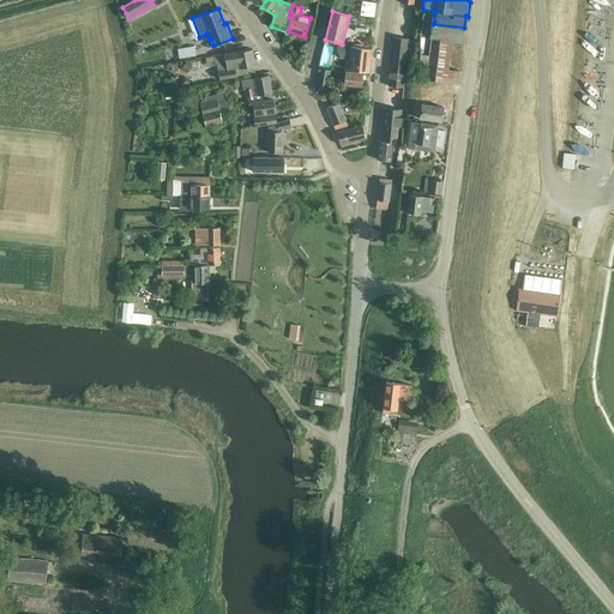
[(395,38),(389,86),(403,88),(409,40),(395,38)]
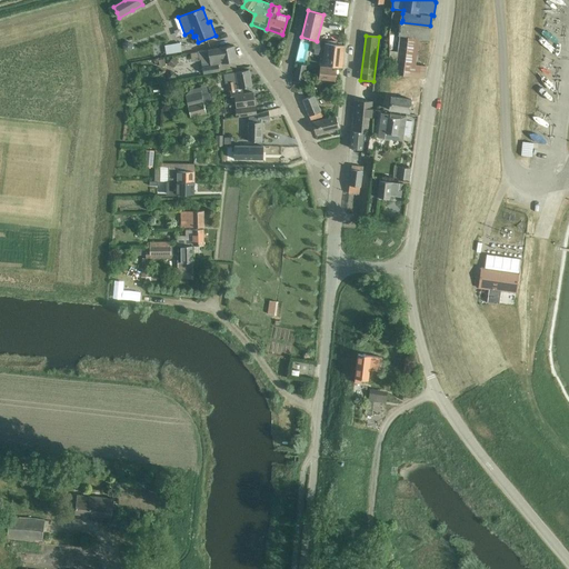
[(416,65),(419,38),(400,36),(398,52),(396,75),(425,78),(426,66),(416,65)]
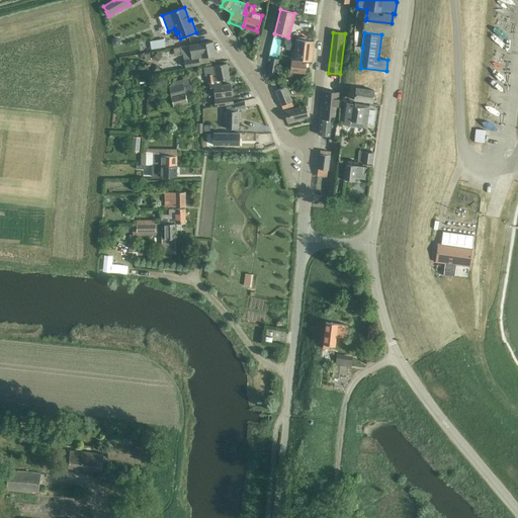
[(113,38),(112,41),(113,45),(116,46),(119,45),(121,41),(119,38),(116,37),(113,38)]
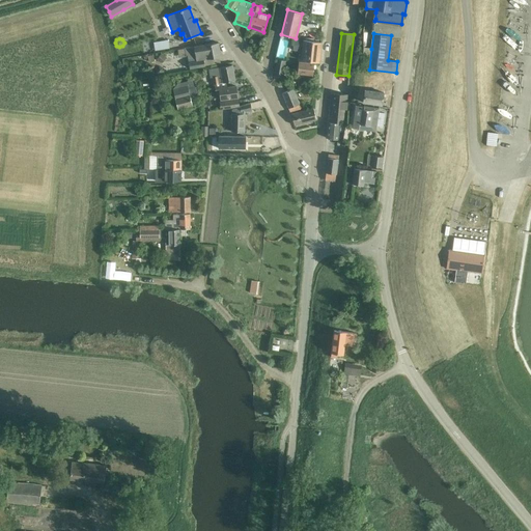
[(295,39),(294,45),(292,52),(303,53),(302,60),(319,62),(322,43),(295,39)]
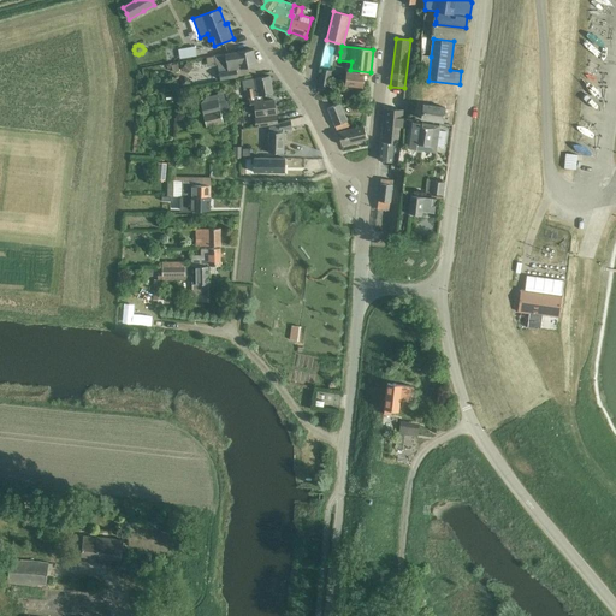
[(194,47),(185,48),(188,58),(195,55),(194,47)]
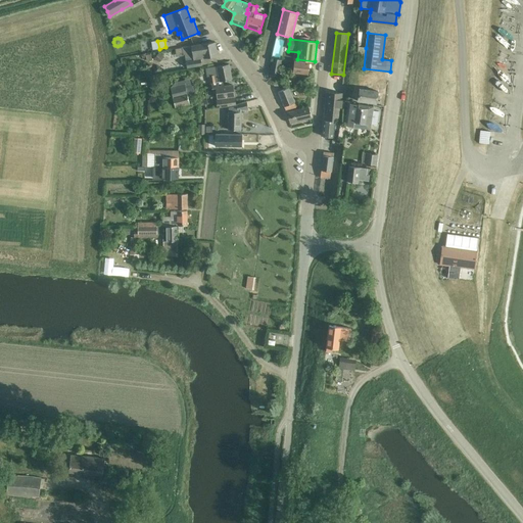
[(216,42),(183,47),(184,54),(185,54),(187,67),(202,65),(201,58),(217,56),(218,56),(216,42)]
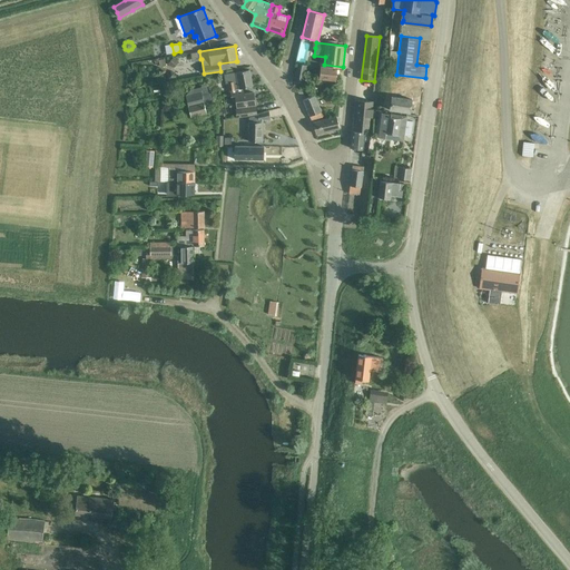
[(396,75),(399,52),(390,52),(387,74),(396,75)]
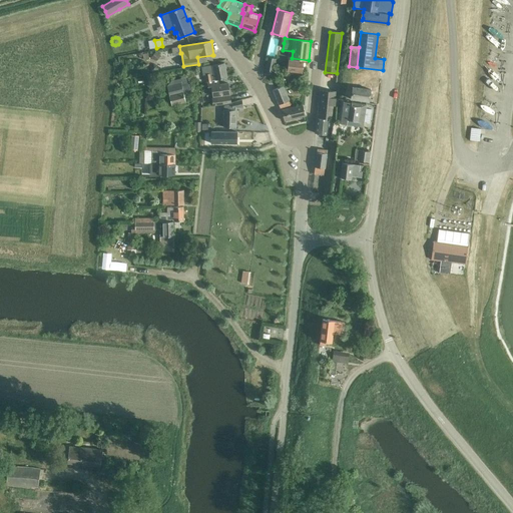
[(155,53),(151,58),(155,62),(159,57),(155,53)]
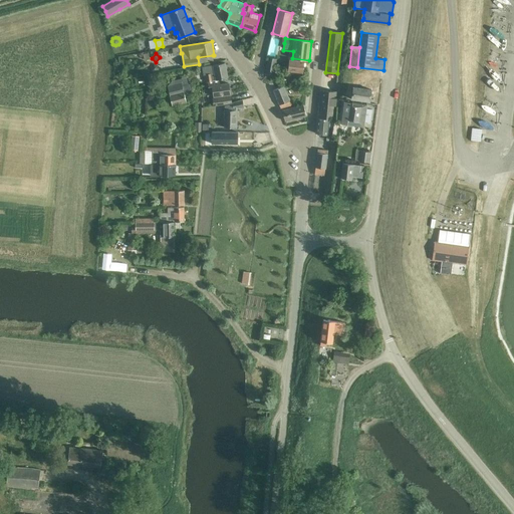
[(269,57),(267,65),(275,67),(276,59),(269,57)]
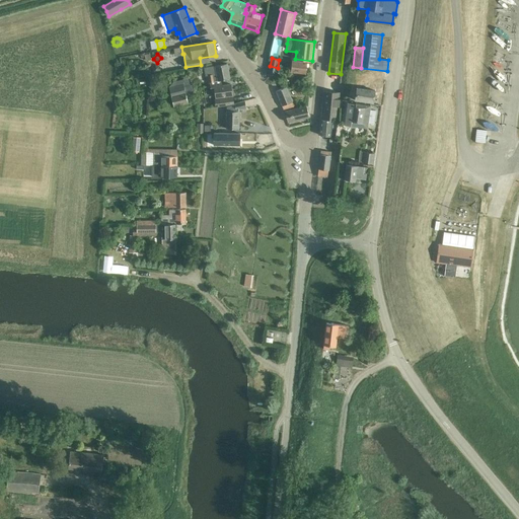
[(306,73),(307,62),(292,61),(291,72),(306,73)]
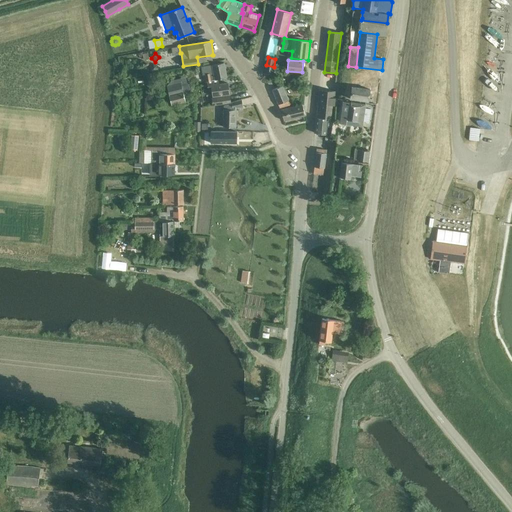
[(212,65),(202,67),(203,75),(204,74),(206,82),(227,77),(224,62),(212,65)]
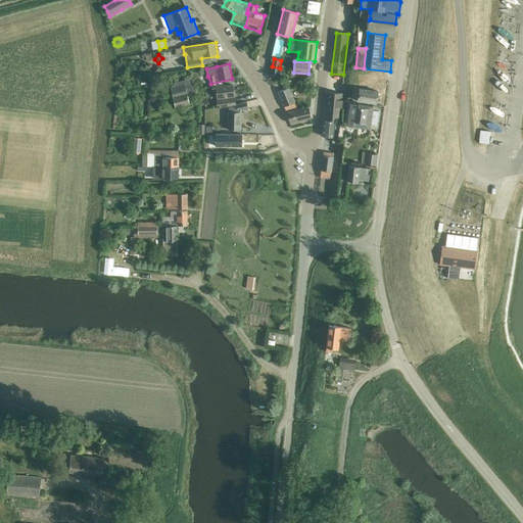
[(280,68),(272,66),(271,75),(278,76),(280,68)]
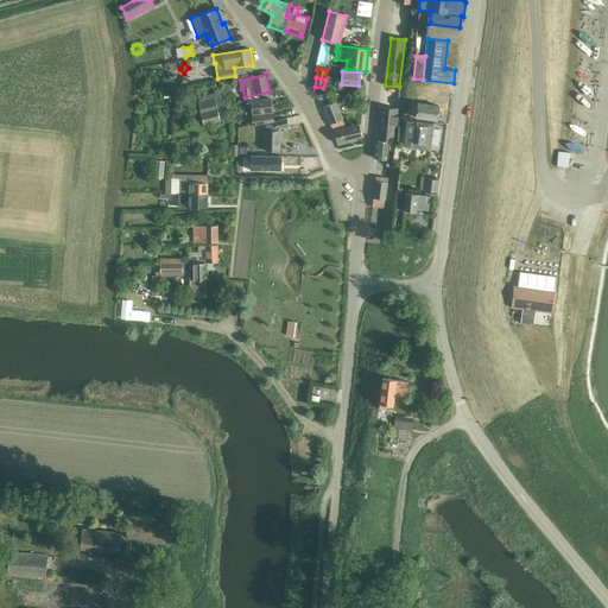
[(437,102),(438,89),(439,89),(441,88),(415,84),(412,100),(418,100),(416,118),(443,121),(445,103),(437,102)]
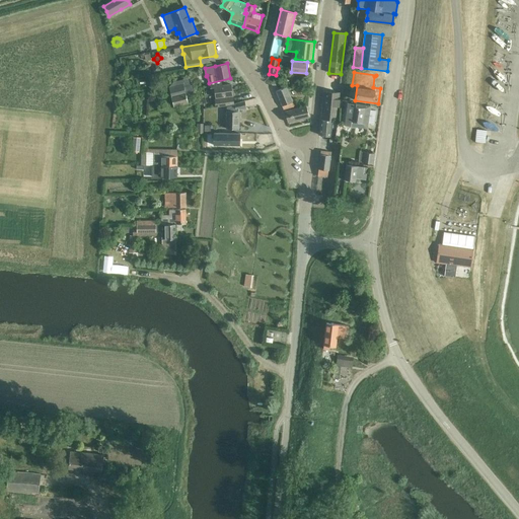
[(149,78),(151,88),(159,86),(157,76),(149,78)]
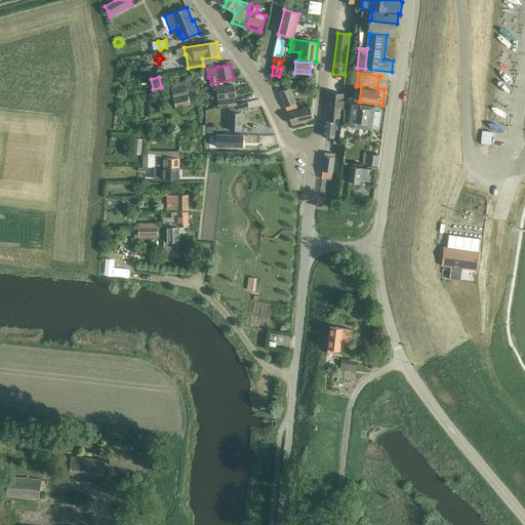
[(190,80),(176,83),(171,88),(176,108),(191,105),(189,96),(195,94),(194,87),(192,86),(190,80)]
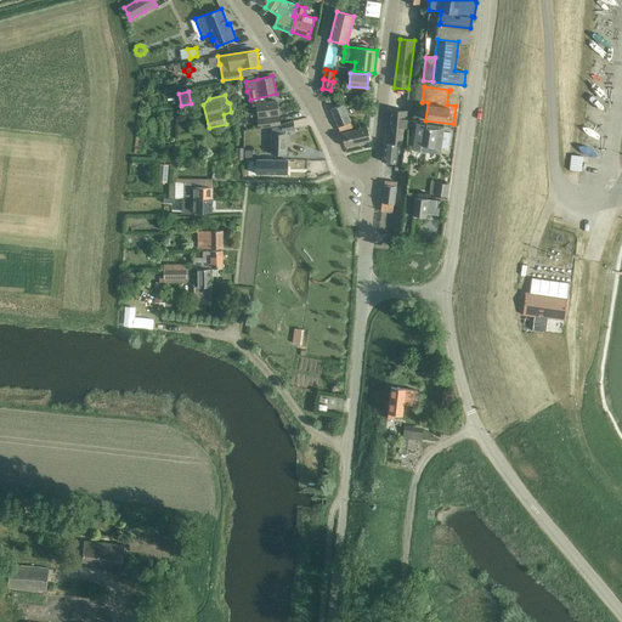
[(259,117),(278,114),(277,101),(266,102),(266,100),(253,101),(253,109),(258,108),(259,117)]
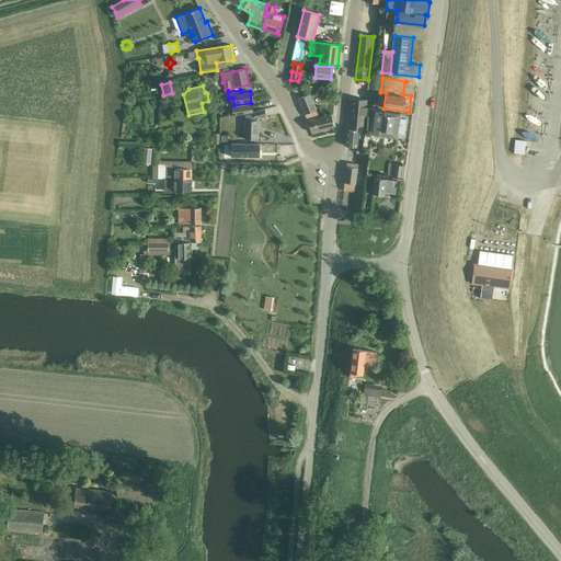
[(299,98),(307,119),(318,115),(316,110),(310,94),(299,98)]
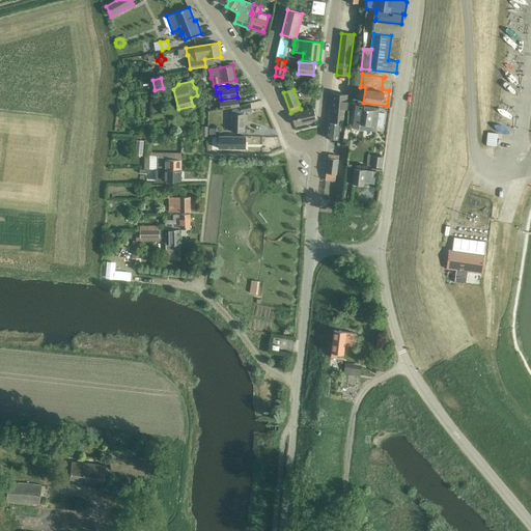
[(333,93),(330,122),(343,123),(346,95),(333,93)]
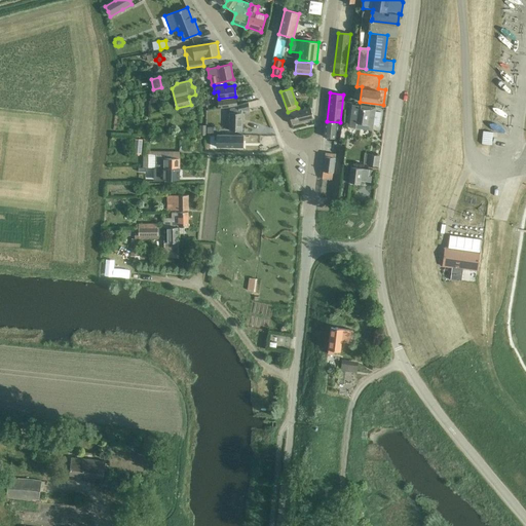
[(219,108),(237,106),(236,99),(218,101),(219,108)]
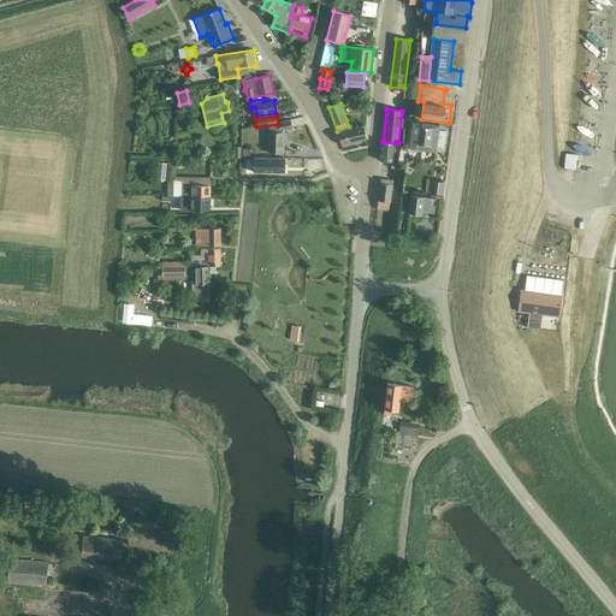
[(280,130),(292,128),(291,120),(270,126),(270,153),(283,153),(283,132),(280,132),(280,130)]
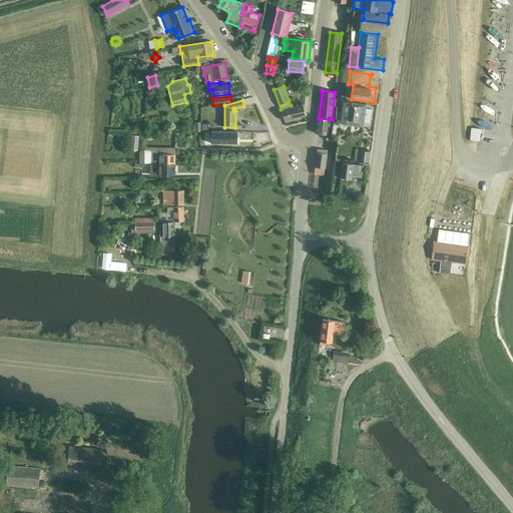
[(343,105),(340,125),(348,126),(348,121),(364,124),(370,124),(372,110),(366,109),(366,106),(352,104),(352,106),(343,105)]
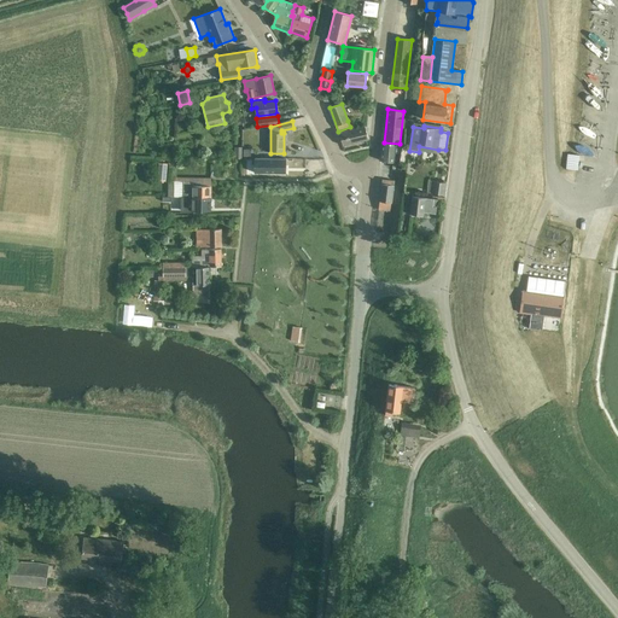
[(343,146),(368,139),(366,127),(339,133),(343,146)]
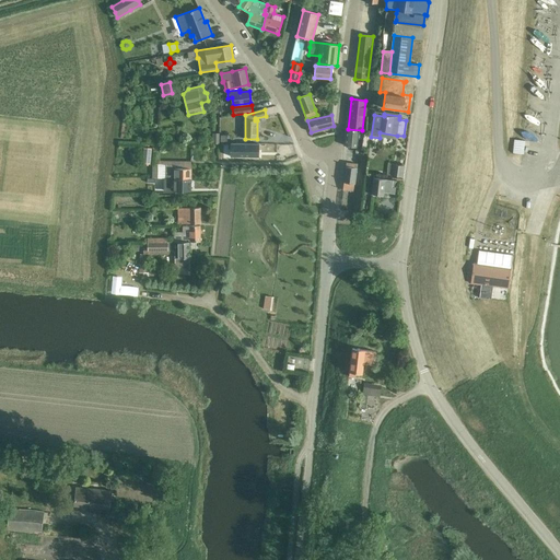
[(348,129),(346,147),(349,147),(358,148),(361,148),(361,143),(358,143),(359,136),(359,130),(348,129)]
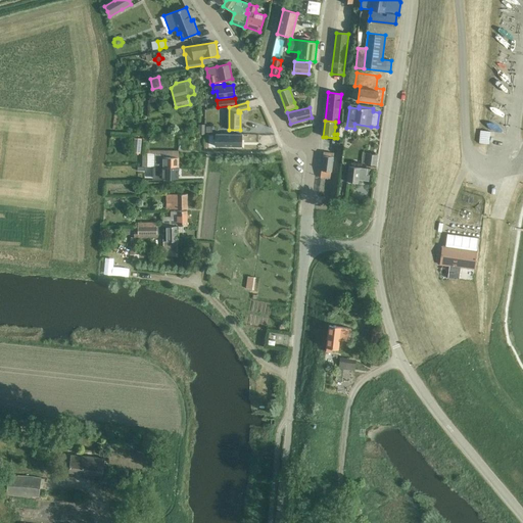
[(480,135),(479,143),(489,144),(490,131),(480,130),(480,135)]
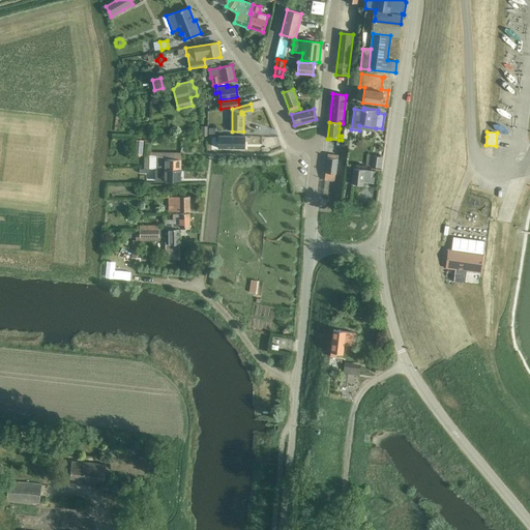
[(245,148),(245,136),(218,136),(217,147),(245,148)]
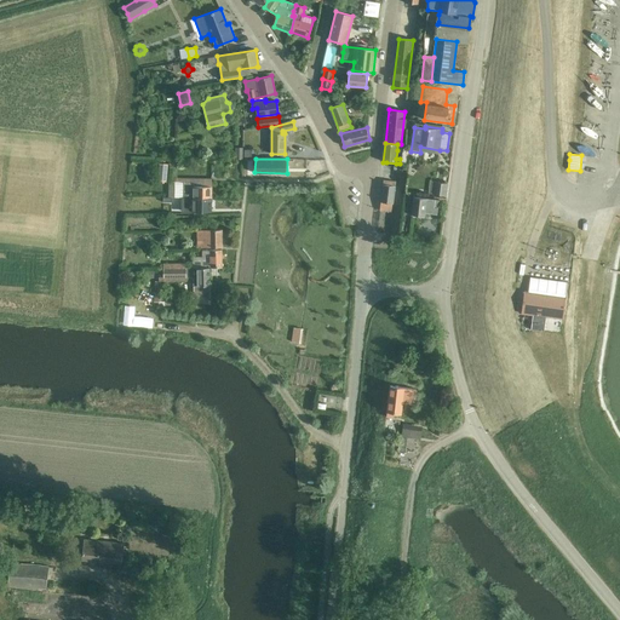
[(174,179),(174,197),(179,197),(181,197),(193,197),(210,197),(212,197),(212,187),(212,179),(194,179),(174,179)]
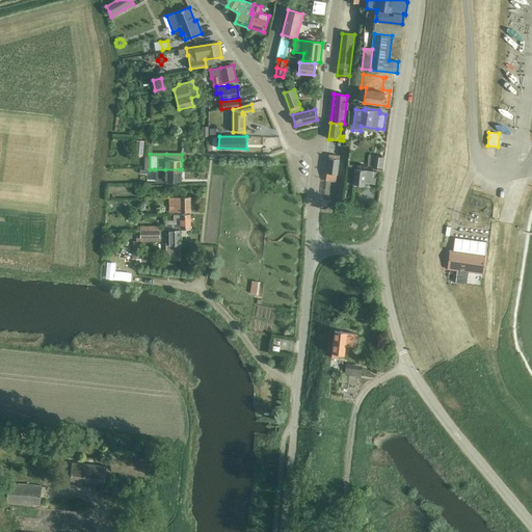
[(326,180),(335,181),(336,175),(337,175),(340,156),(329,154),(326,180)]
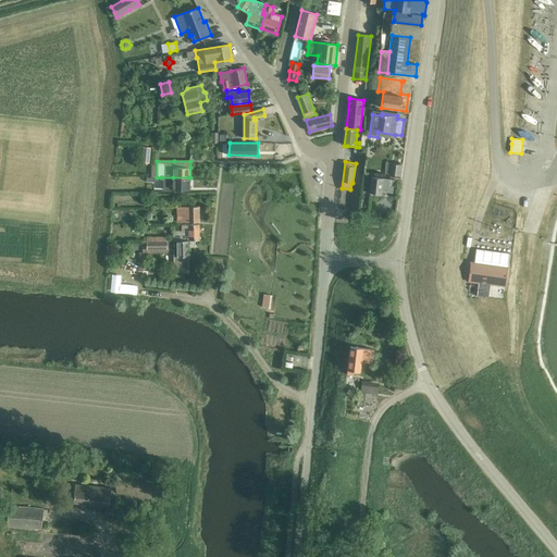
[(400,176),(403,164),(391,163),(388,174),(400,176)]
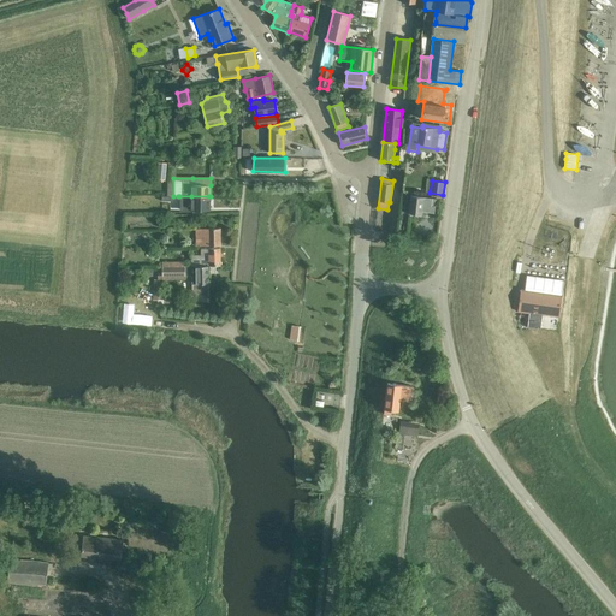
[(434,213),(436,199),(412,195),(409,214),(421,215),(422,214),(425,214),(426,212),(434,213)]
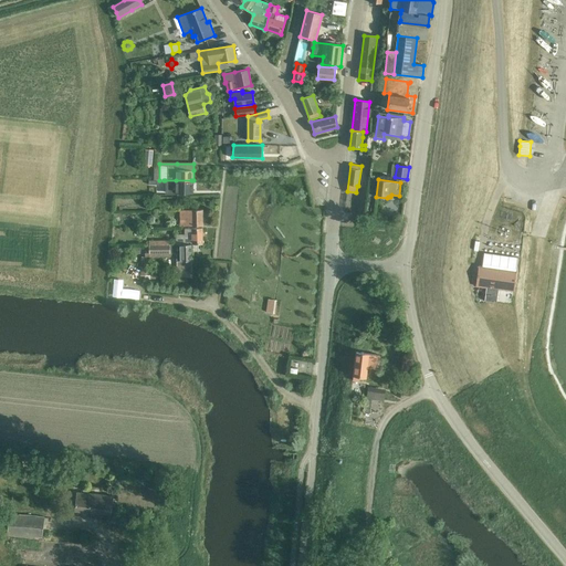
[(165,180),(165,192),(175,192),(187,194),(187,190),(191,190),(191,180),(176,180),(165,180)]
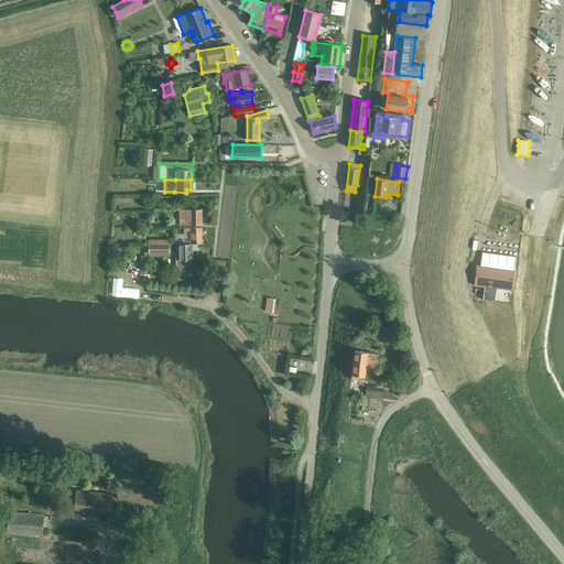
[(184,225),(202,225),(202,209),(184,209),(184,225)]
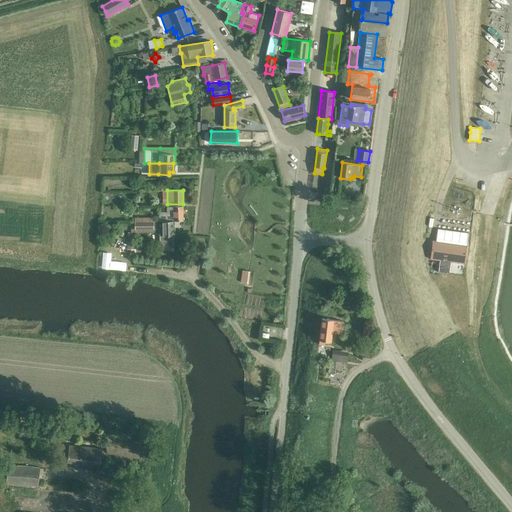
[(167,212),(159,212),(159,221),(160,221),(167,221),(173,221),(183,221),(183,206),(173,206),(167,207),(167,212)]
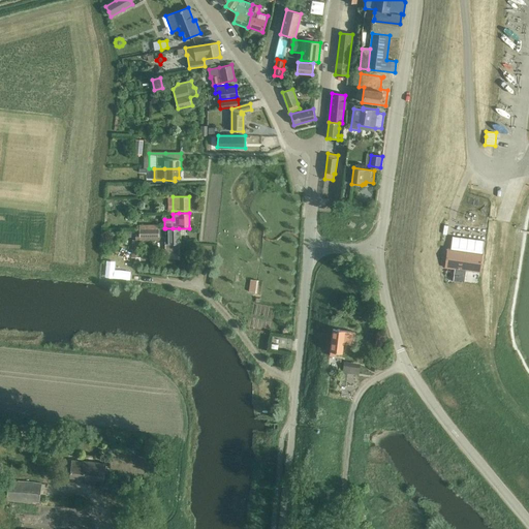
[(159,228),(136,228),(136,229),(136,236),(164,236),(164,240),(165,244),(166,244),(166,251),(179,251),(179,244),(180,244),(179,228),(173,228),(165,228),(164,228),(159,228)]
